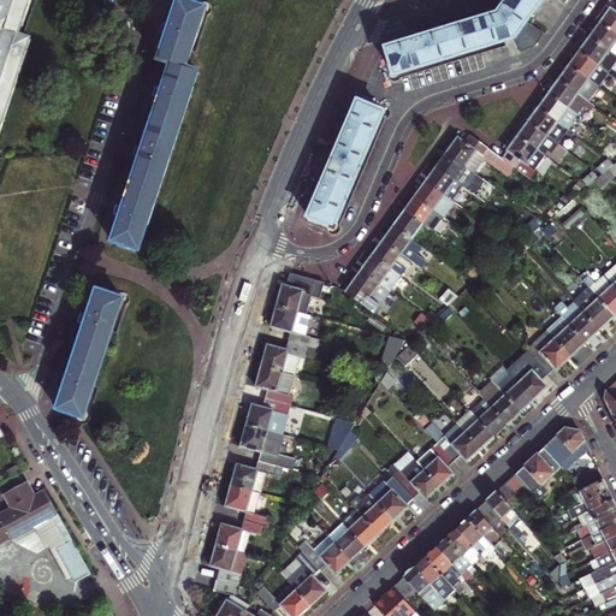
[(0,134),(29,45),(18,40),(21,34),(30,0),(0,0),(0,3),(0,34),(4,35),(0,46),(0,134)]
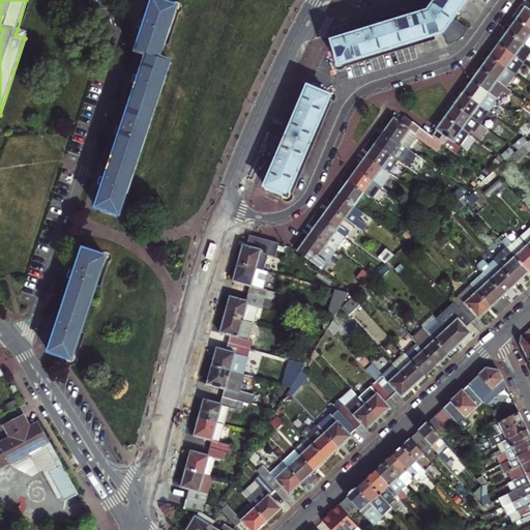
[(432,13),(433,13),(424,17),(410,21),(394,25),(376,31),(358,36),(340,42),(335,43),(342,65),(445,34),(450,48),(463,43),(471,32),(455,21),(470,0),(483,0),(490,4),(493,0),(441,0),(435,9),(432,13)]
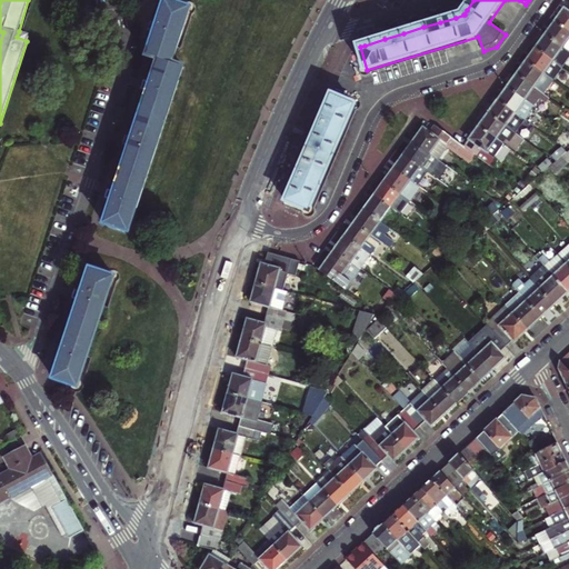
[(135,139),(131,148),(117,191),(115,201),(107,223),(130,231),(185,66),(175,62),(191,9),(169,1),(161,22),(158,31),(150,56),(160,58),(152,82),(150,91),(135,139)]
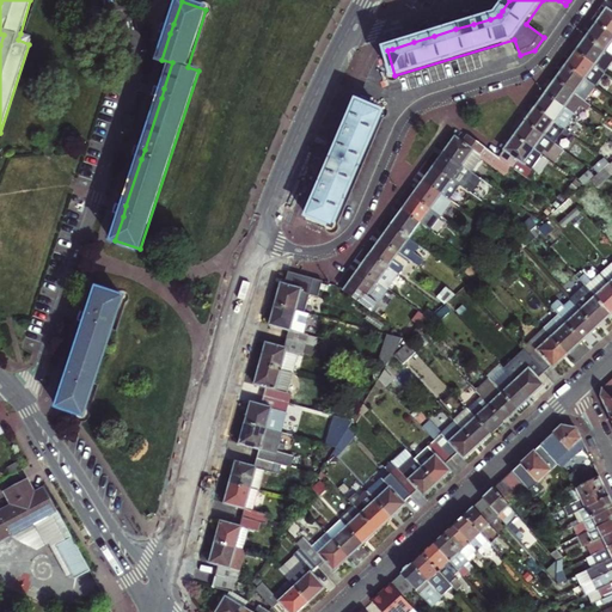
[(611,12),(611,13),(607,10),(605,12),(597,24),(611,34),(611,12)]
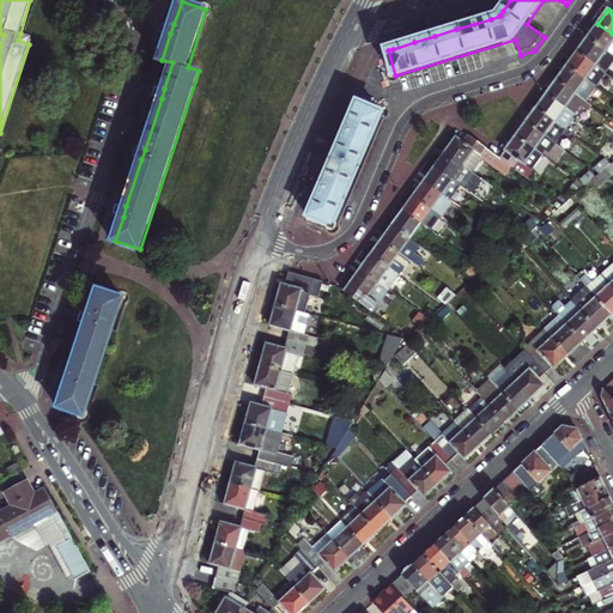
[(612,43),(612,34),(598,24),(594,30),(589,37),(608,52),(612,43)]
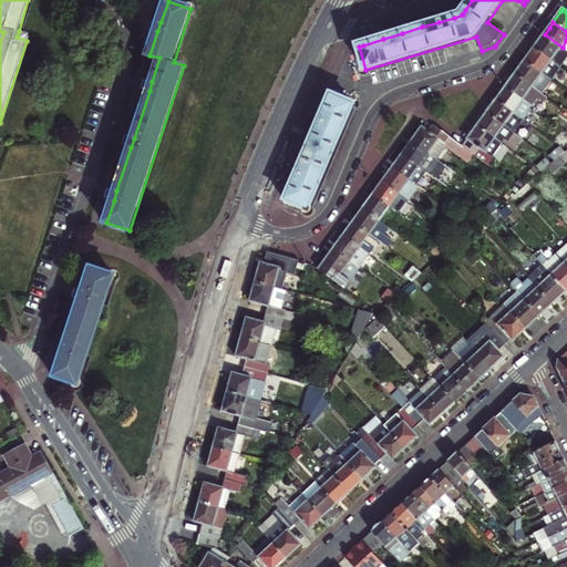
[(566,50),(563,48),(545,34),(539,41),(535,48),(553,61),(558,64),(566,51),(566,50)]
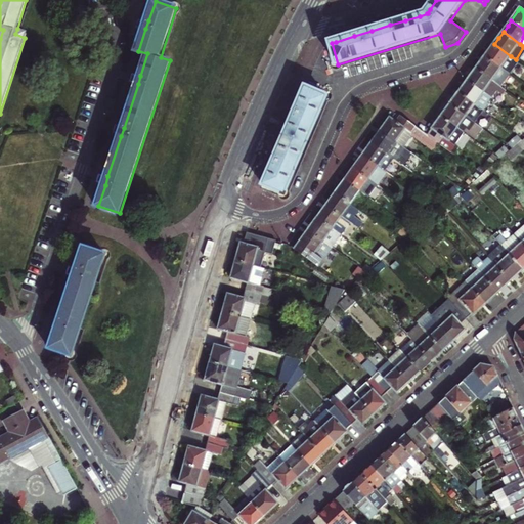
[(511,56),(494,44),(490,50),(485,56),(501,69),(509,73),(517,60),(516,59),(511,56)]
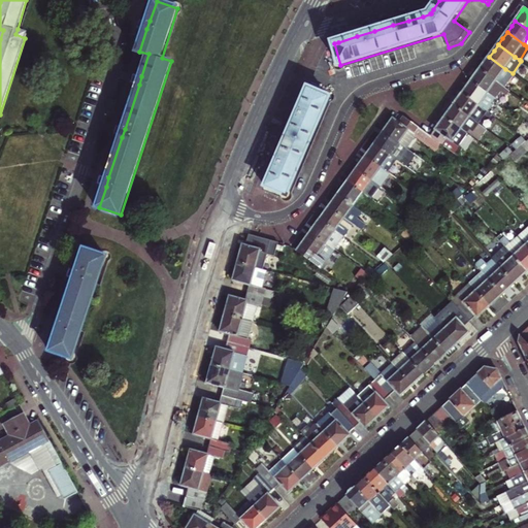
[(505,69),(489,57),(485,62),(481,69),(497,81),(503,86),(513,73),(505,69)]
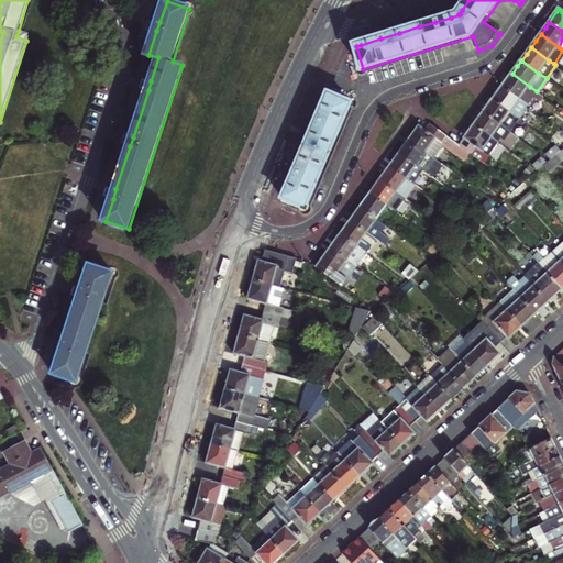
[(530,87),(512,74),(508,79),(504,86),(520,99),(528,103),(529,105),(533,98),(541,102),(544,97),(538,92),(530,87)]
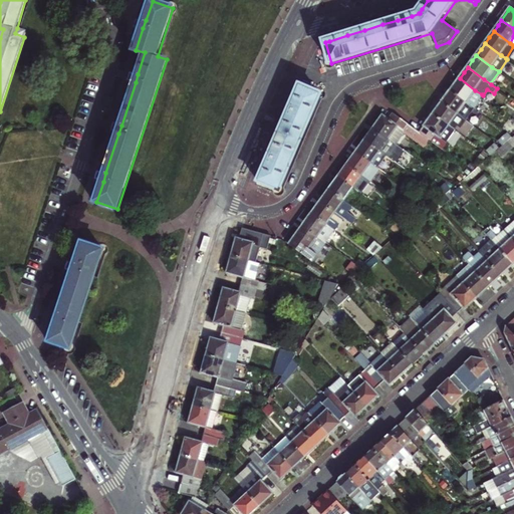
[(482,94),(475,90),(460,78),(455,84),(450,90),(473,107),(482,94)]
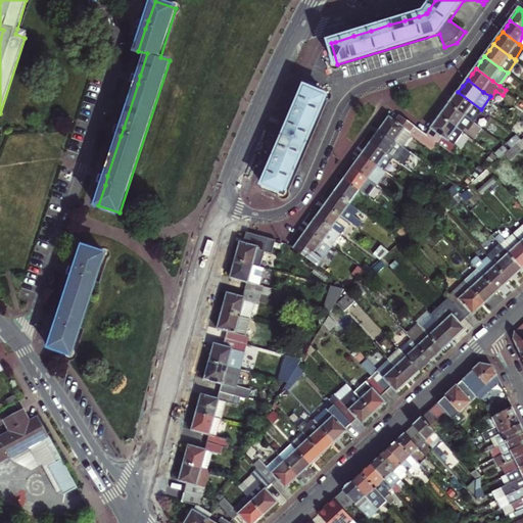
[(285,195),(327,97),(305,88),(301,96),(295,112),(289,128),(280,148),(275,161),(268,178),(265,186),(285,195)]
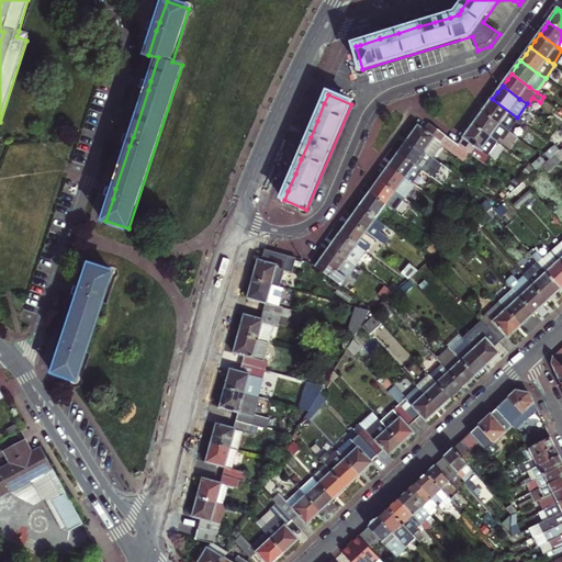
[(517,117),(492,99),(487,105),(483,112),(509,131),(519,119),(517,117)]
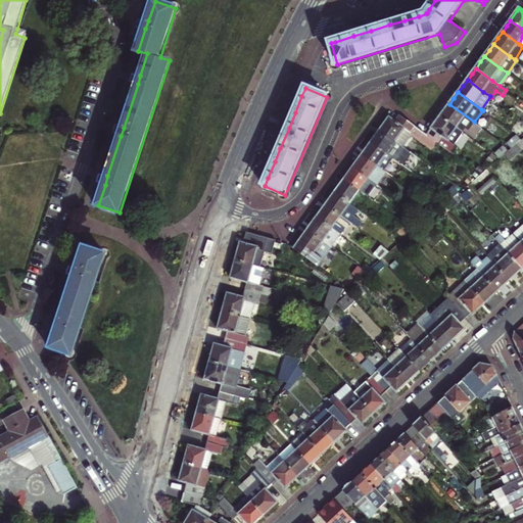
[(474,122),(449,104),(445,109),(440,116),(458,129),(462,132),(466,127),(469,129),(474,122)]
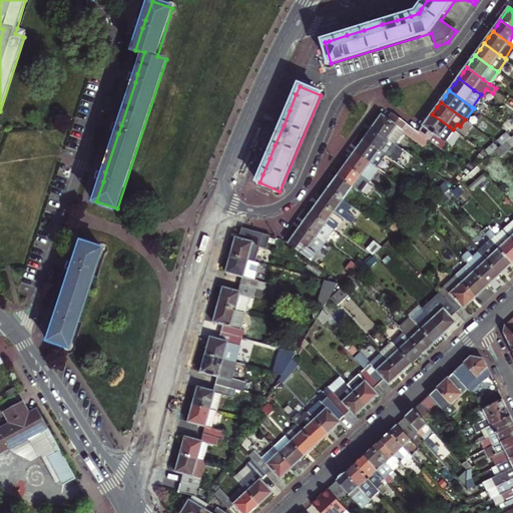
[(420,131),(415,128),(393,112),(388,119),(383,115),(379,120),(375,127),(390,138),(397,144),(406,132),(425,146),(430,139),(420,131)]
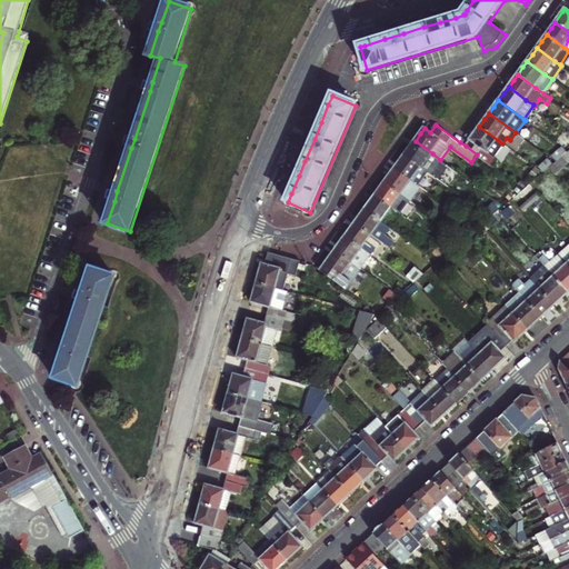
[(498,140),(479,127),(472,137),(466,146),(477,155),(493,167),(499,160),(496,157),(505,145),(502,143),(498,140)]
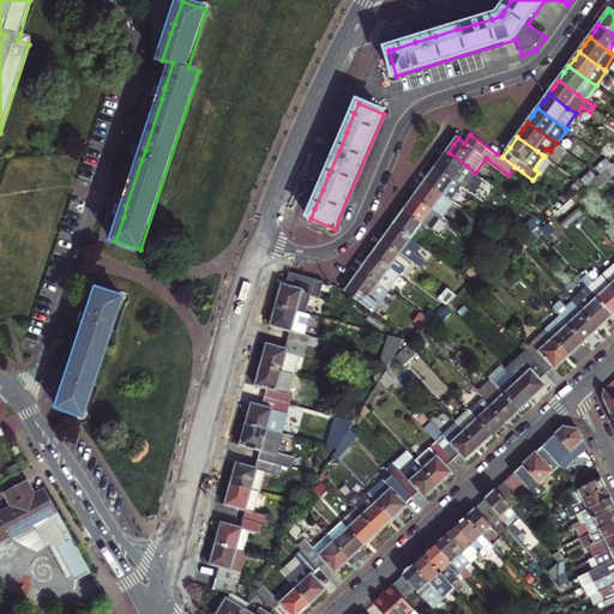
[(443,160),(438,166),(457,180),(467,166),(449,152),(443,160)]
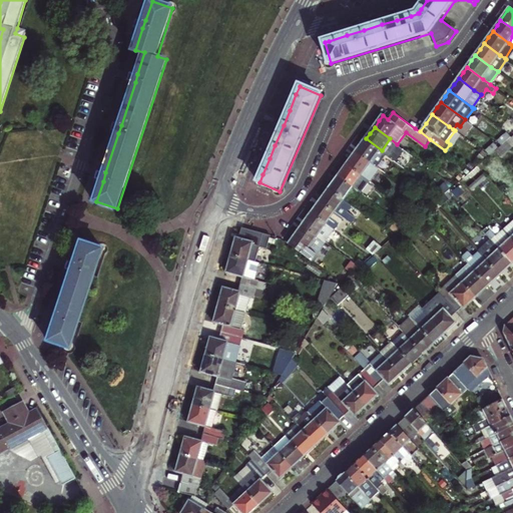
[(507,141),(511,137),(506,132),(497,141),(501,146),(507,141)]
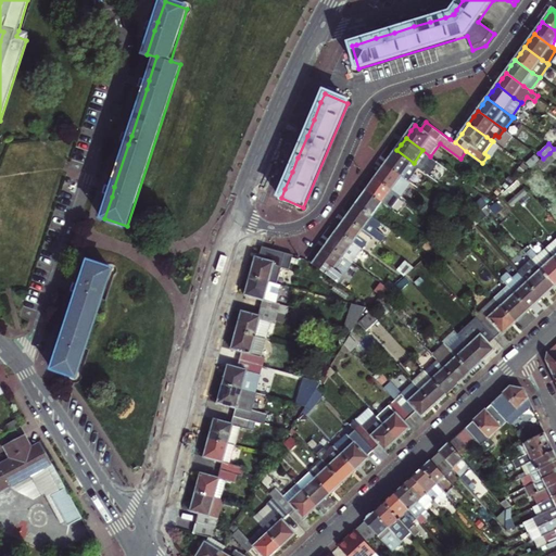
[(391,158),(387,164),(411,181),(420,168),(414,163),(396,150),(391,158)]
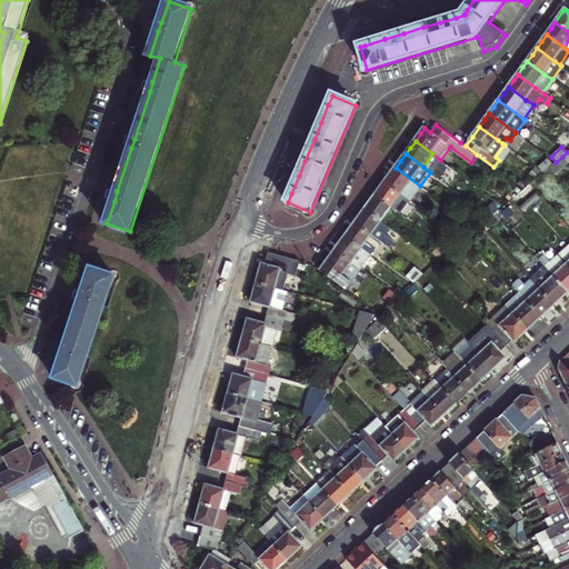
[(423,167),(430,172),(439,179),(448,166),(440,160),(432,153),(423,167)]
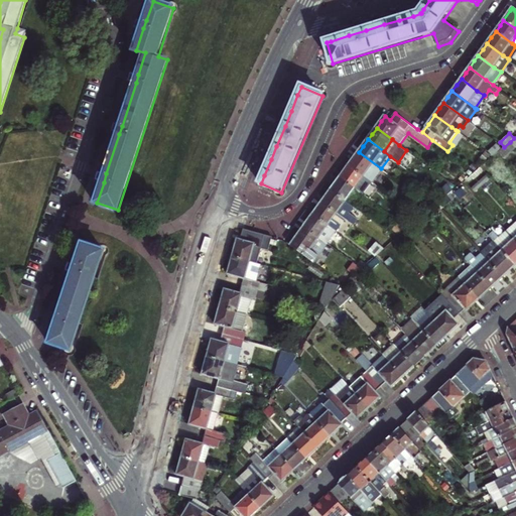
[(504,157),(515,148),(510,142),(504,147),(501,149),(499,151),(504,157)]
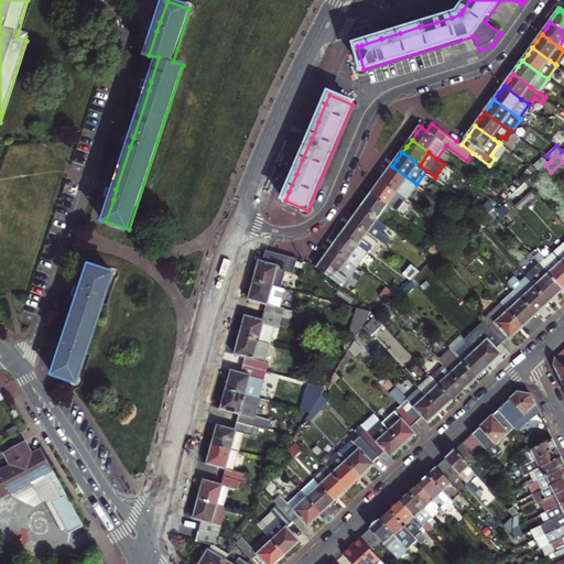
[(545,165),(548,163),(543,158),(533,165),(539,171),(545,165)]
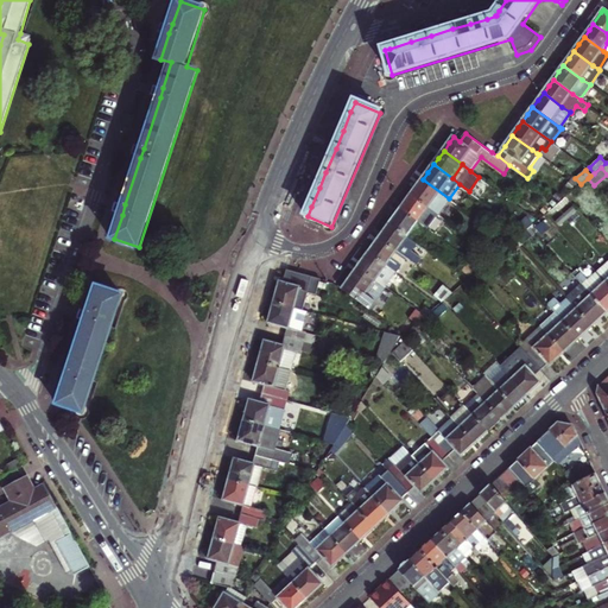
[(417,187),(412,194),(439,214),(450,200),(449,198),(423,179),(417,187)]
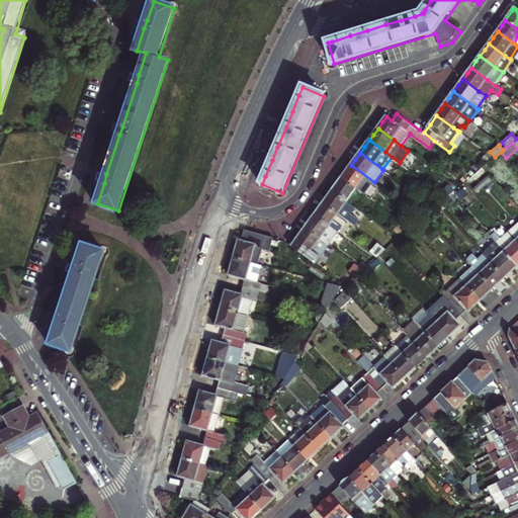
[(346,171),(342,177),(357,189),(364,193),(366,195),(375,183),(374,182),(351,165),(346,171)]
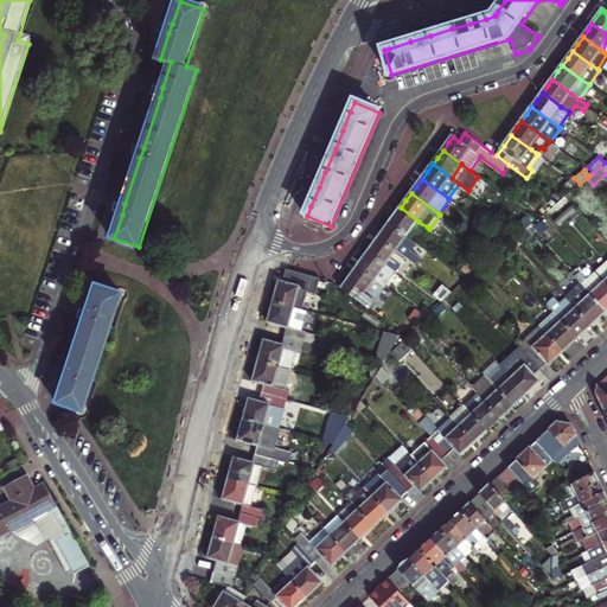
[(391,222),(409,235),(419,222),(401,208),(396,215),(391,222)]
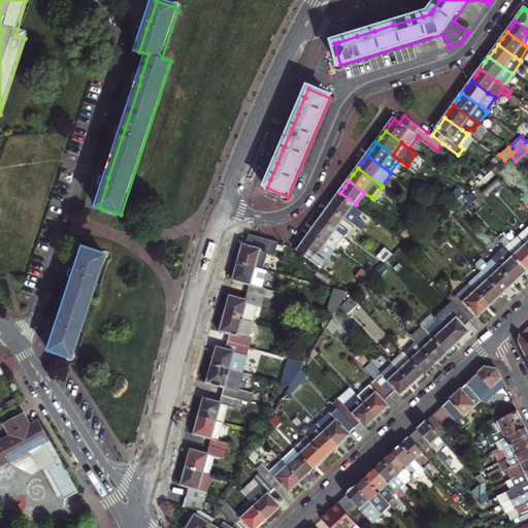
[(331,205),(347,217),(355,223),(363,229),(367,223),(359,217),(364,210),(362,209),(356,204),(340,193),(335,199),(331,205)]
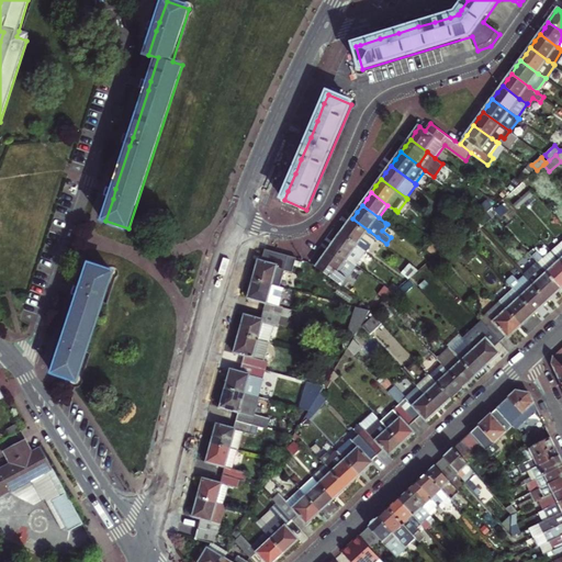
[(379,217),(385,223),(395,210),(388,205),(379,217)]
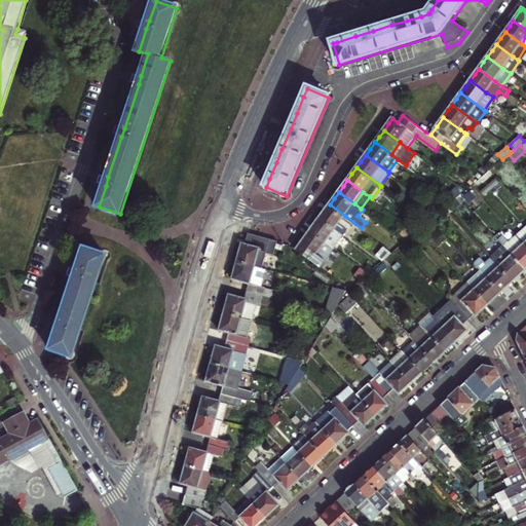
[(325,211),(320,217),(336,229),(342,233),(344,235),(353,222),(351,221),(345,216),(330,204),(325,211)]
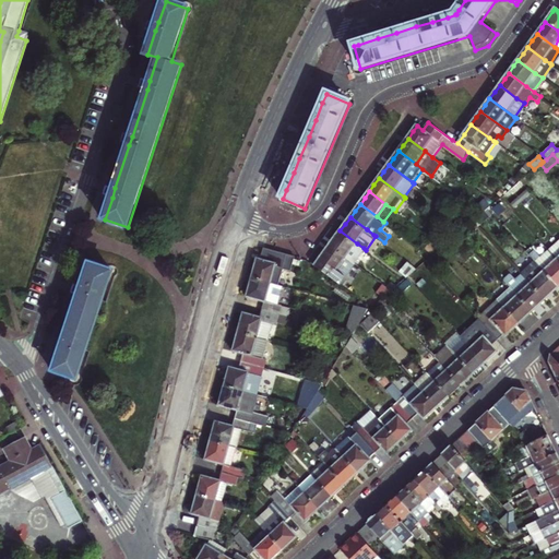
[(330,245),(346,257),(357,244),(340,230),(335,238),(330,245)]
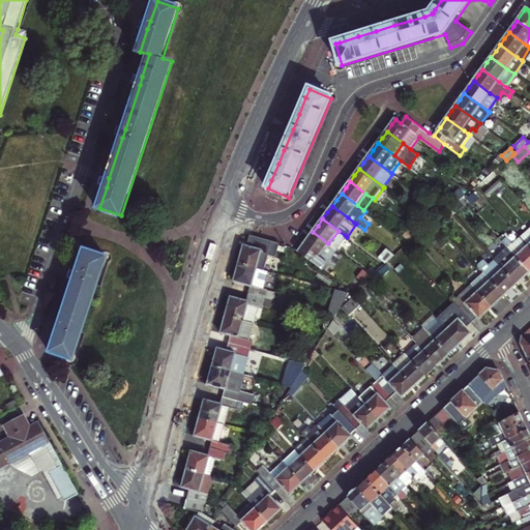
[(407,228),(401,234),(408,240),(413,233),(407,228)]
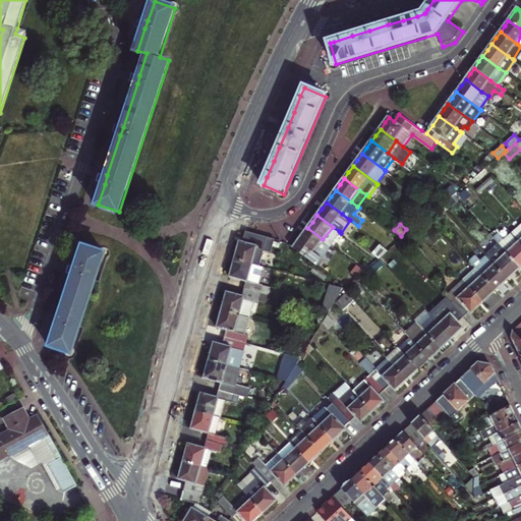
[(323,239),(330,244),(339,231),(333,227),(323,239)]
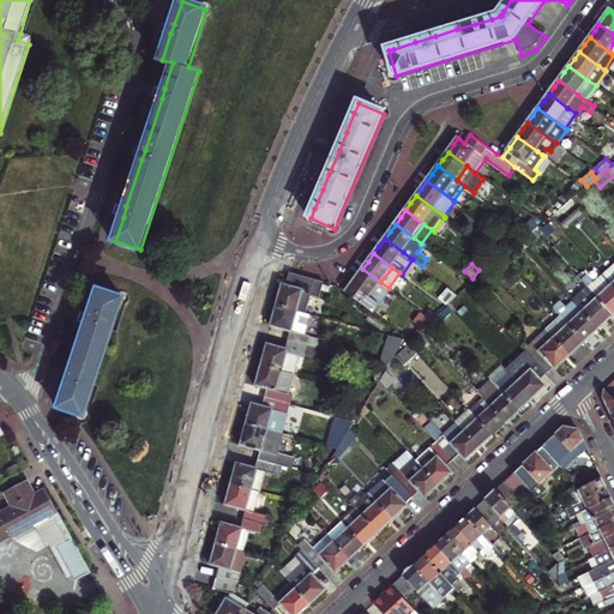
[(391,289),(389,288),(380,282),(362,269),(354,280),(347,290),(369,306),(375,309),(391,289)]
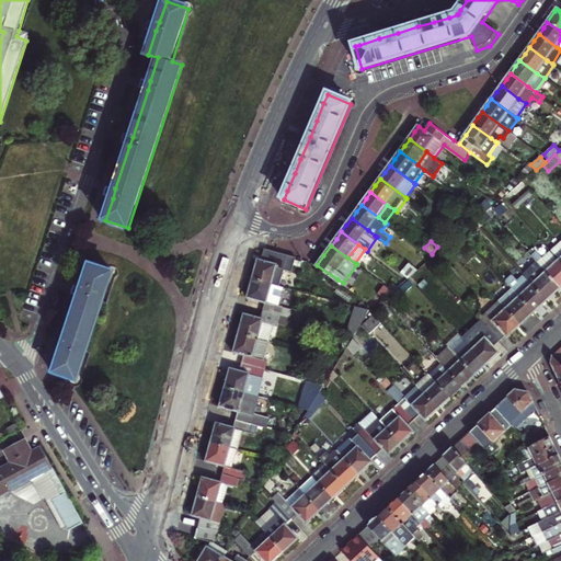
[(298,273),(301,258),(270,249),(267,261),(266,263),(262,262),(258,278),(276,284),(285,286),(289,271),(298,273)]
